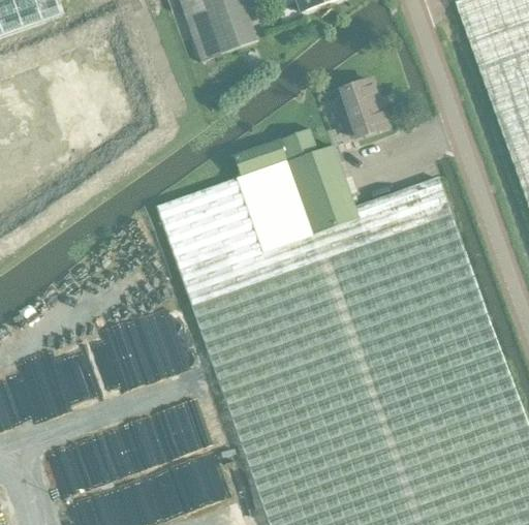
[(0,0),(0,37),(60,17),(54,0),(0,0)]
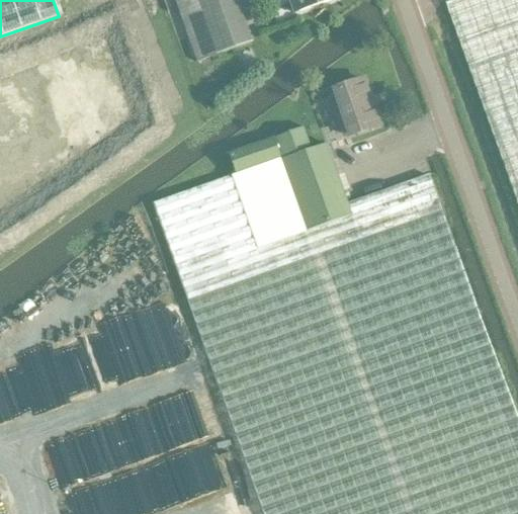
[(174,0),(196,60),(200,59),(250,40),(235,0),(174,0)]
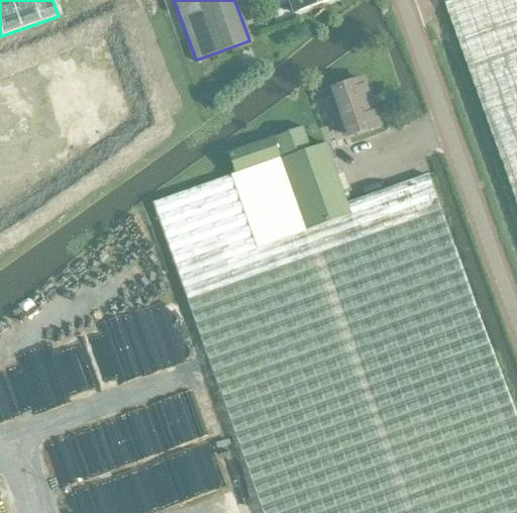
[(289,0),(293,10),(322,0),(289,0)]
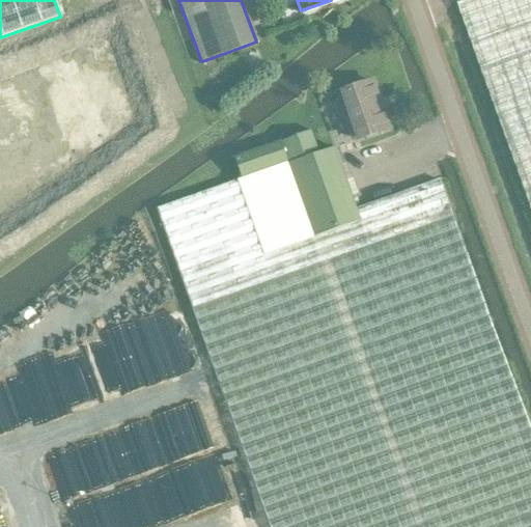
[(460,0),(457,1),(530,206),(530,0),(460,0)]
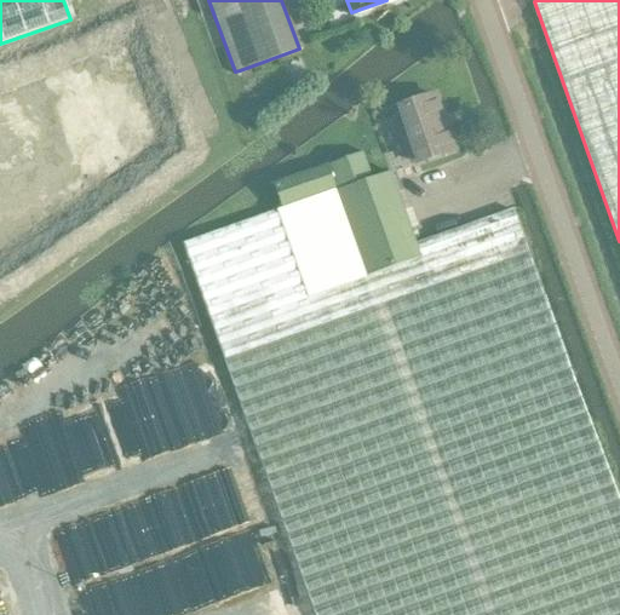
[(435,92),(397,105),(417,161),(453,148),(435,92)]
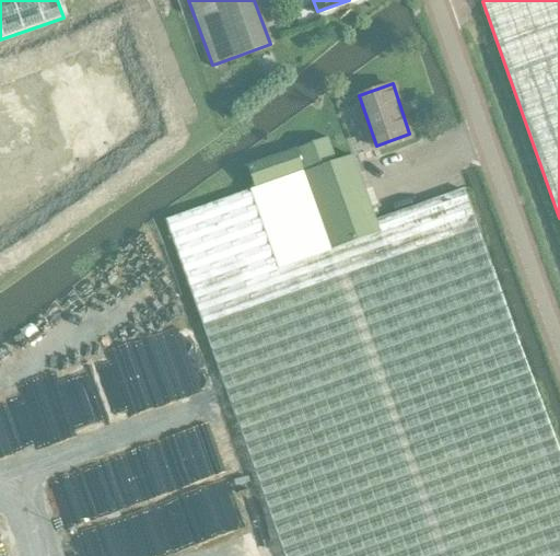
[(252,187),(164,217),(174,244),(184,271),(286,555),(559,555),(559,449),(463,187),(374,218),(351,153),(335,159),(326,135),(244,164),(252,187)]
